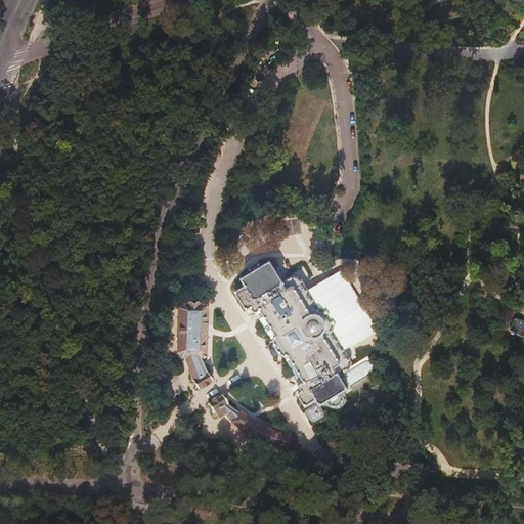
[(273,59),(262,71),(259,68),(249,78),(256,85),(277,64),(273,59)]
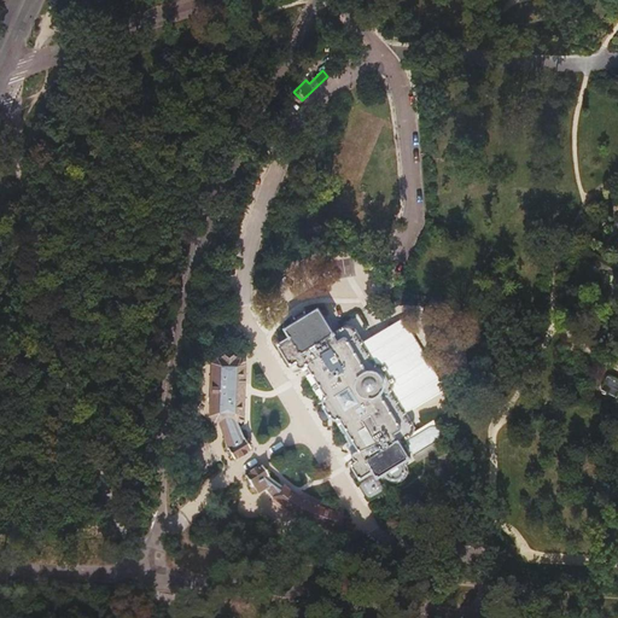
[(343,261),(331,260),(330,278),(342,279),(343,261)]
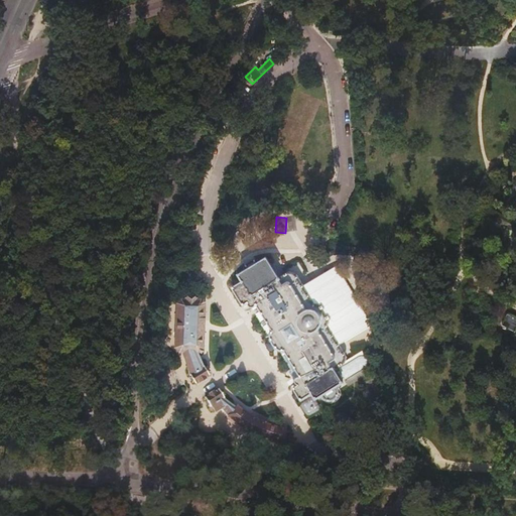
[(242,282),(232,287),(243,305),(245,304),(248,304),(250,306),(256,304),(260,310),(255,313),(267,333),(272,331),(270,336),(271,341),(273,346),(277,348),(280,350),(283,350),(284,353),(282,355),(297,379),(296,381),(295,382),(295,383),(297,385),(292,388),(300,401),(301,400),(305,405),(321,396),(325,400),(328,400),(331,400),(336,396),(338,392),(337,391),(336,388),(342,384),(334,369),(345,363),(345,357),(326,326),(328,324),(328,320),(318,305),(314,305),(294,274),(292,273),(289,273),(288,273),(278,278),(265,258),(259,261),(257,259),(254,259),(243,266),(243,268),(244,270),(238,274),(242,282)]
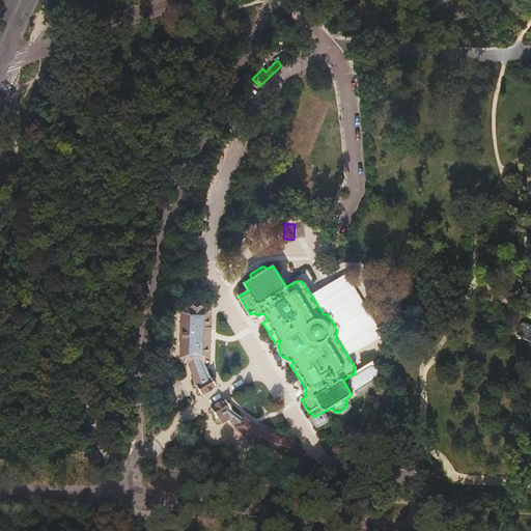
[(197,389),(199,392),(213,384),(202,361),(207,360),(207,332),(207,311),(182,311),(182,362),(188,362),(189,370),(193,382),(197,389)]
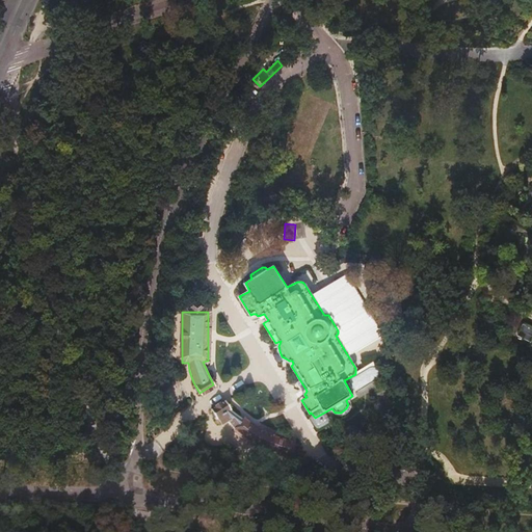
[(531,340),(531,328),(523,325),(517,337),(531,343),(531,340)]
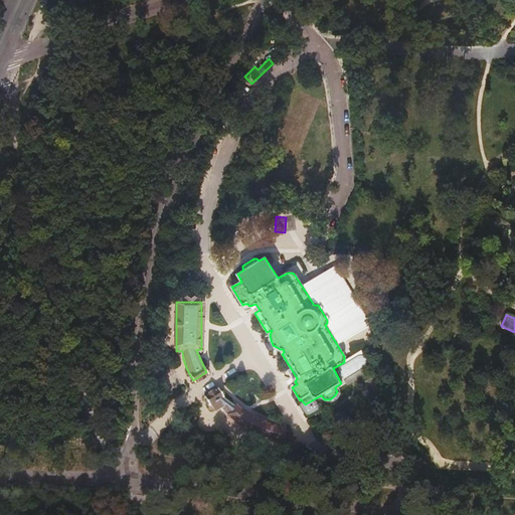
[(152,380),(161,397),(177,388),(167,372),(152,380)]
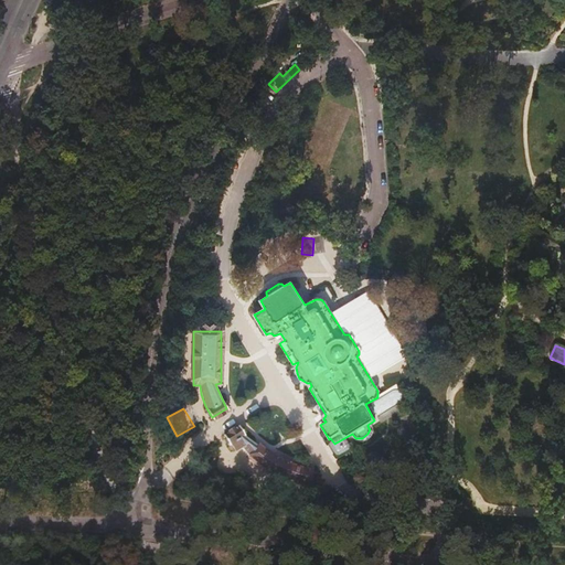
[(243,435),(238,429),(224,437),(227,444),(231,441),(237,448),(243,444),(251,459),(255,462),(262,467),(268,471),(276,475),(292,480),(308,484),(311,470),(301,468),(287,462),(278,459),(267,452),(257,447),(257,448),(248,441),(243,435)]
